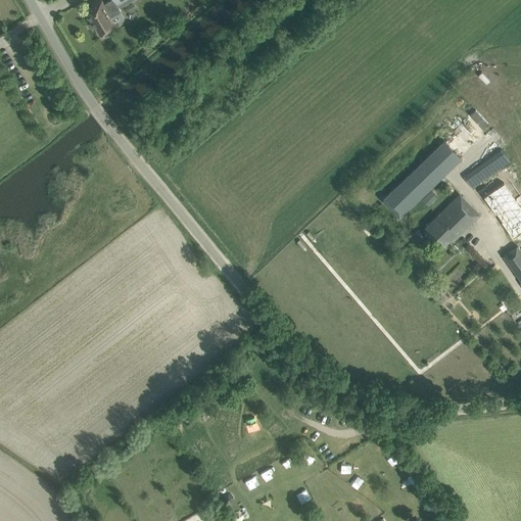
[(99,2),(82,12),(91,30),(94,29),(98,36),(100,35),(101,36),(103,38),(105,37),(109,35),(110,34),(110,31),(109,30),(111,28),(107,20),(120,14),(116,9),(116,10),(110,0),(102,5),(99,2)]
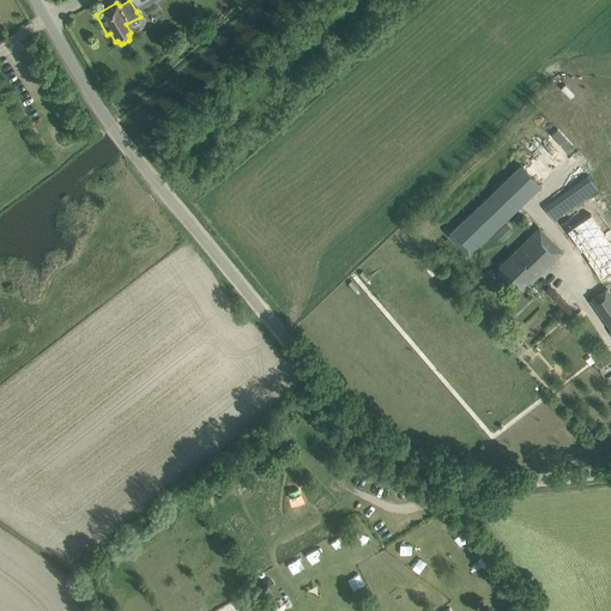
[(129,0),(137,11),(155,0),(129,0)]
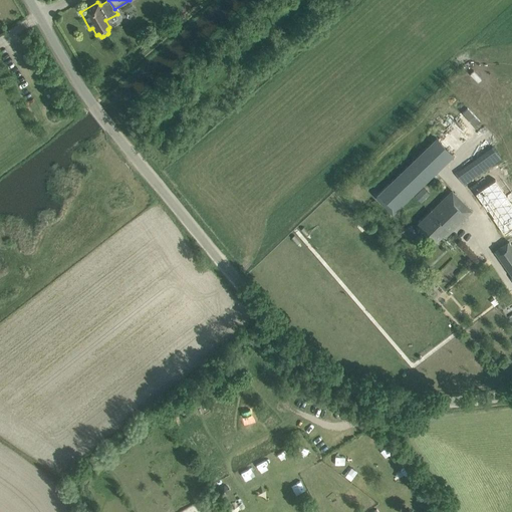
[(435,143),(381,194),(399,211),(452,160),(435,143)]
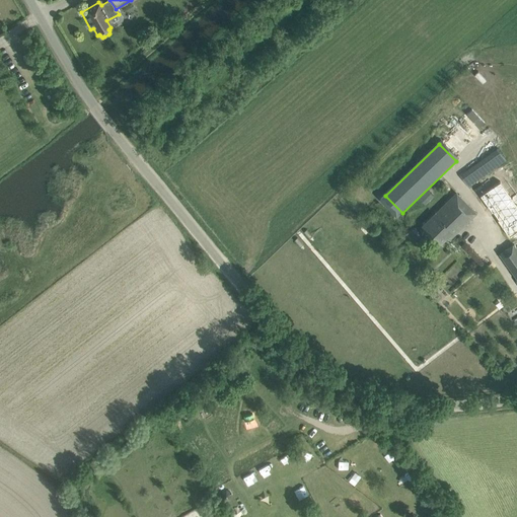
[(501,181),(479,197),(492,213),(493,212),(498,220),(498,221),(509,237),(516,231),(516,194),(512,198),(501,181)]
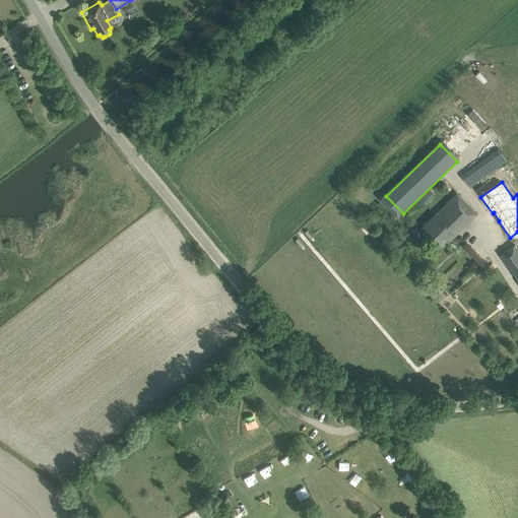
[(474,214),(467,207),(455,195),(423,227),(440,245),(451,234),(453,236),(474,214)]
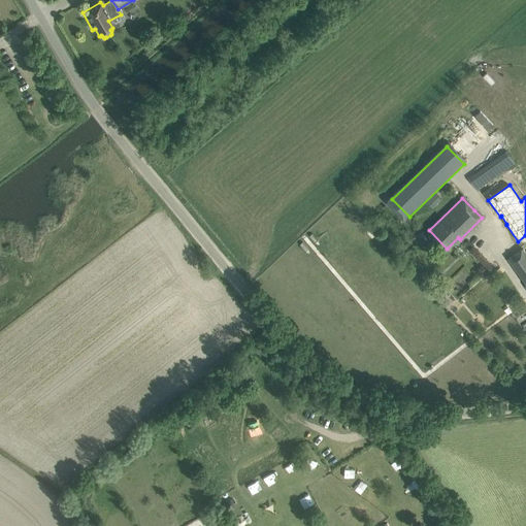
[(418,232),(412,238),(420,247),(426,240),(418,232)]
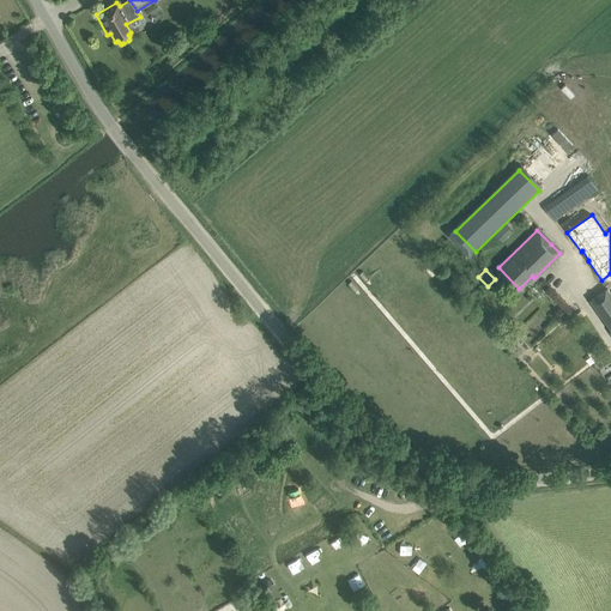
[(599,295),(590,302),(610,332),(610,297),(608,294),(605,290),(599,295)]
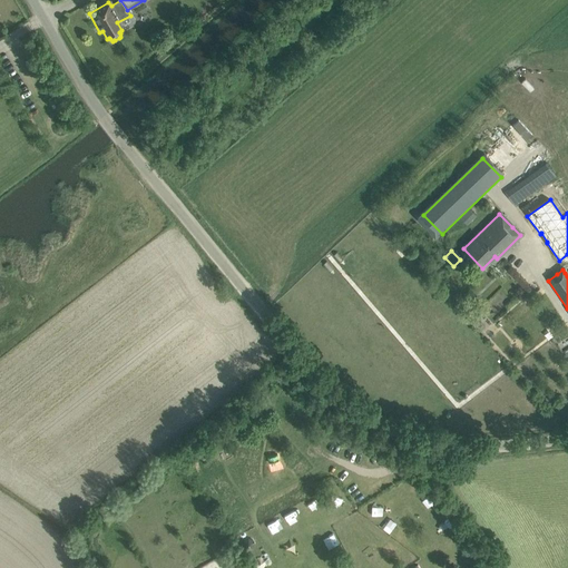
[(307,502),(296,509),(302,518),(313,511),(307,502)]
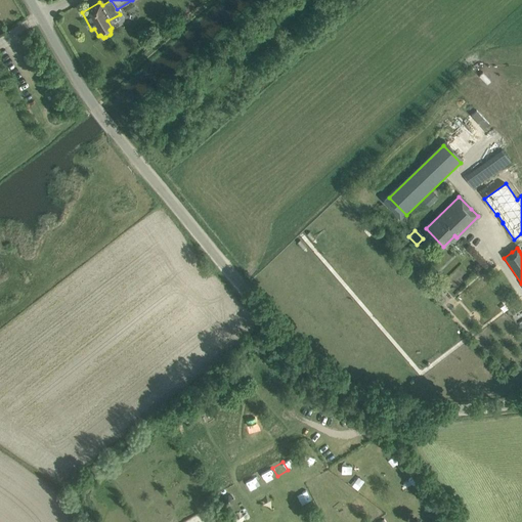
[(253,480),(245,483),(249,492),(256,488),(253,480)]
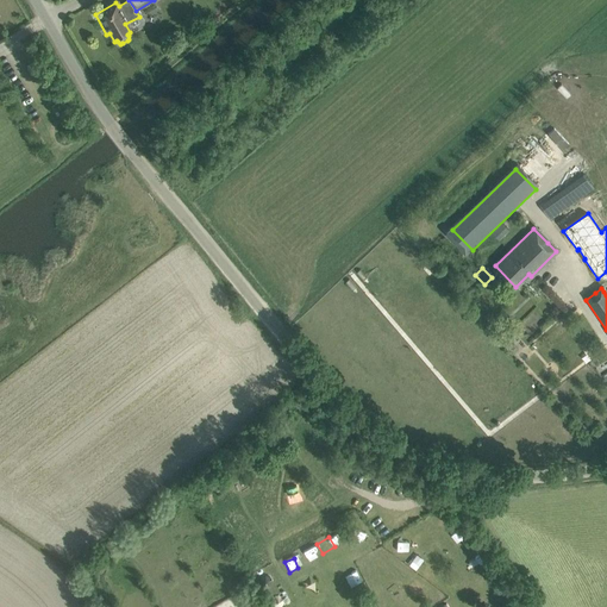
[(258,579),(257,583),(260,588),(264,589),(269,587),(270,582),(268,577),(263,576),(258,579)]
